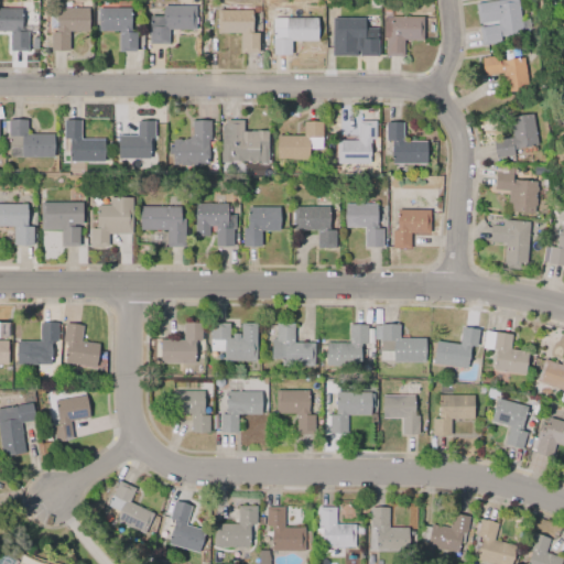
[(502,38),(523,35),(519,0),(508,0),(476,3),(480,46),(502,43),(502,38)]
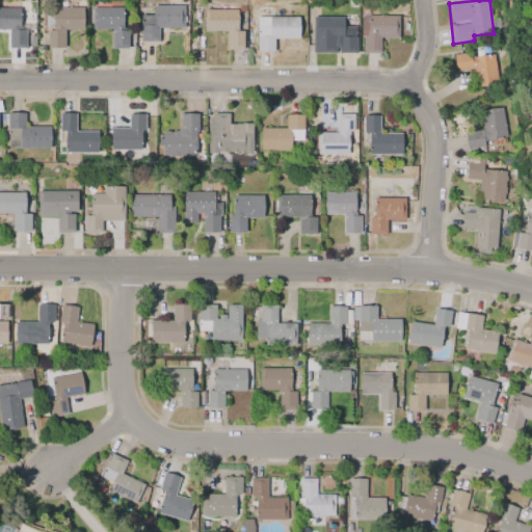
[(183,28),(183,6),(153,6),(153,16),(140,16),(140,41),(159,41),(159,28),(183,28)]
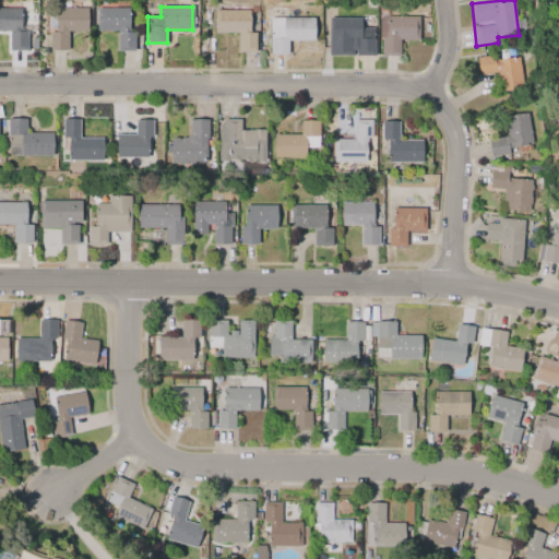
[(0,32),(9,33),(9,51),(25,51),(25,31),(21,31),(21,10),(0,9),(0,32)]
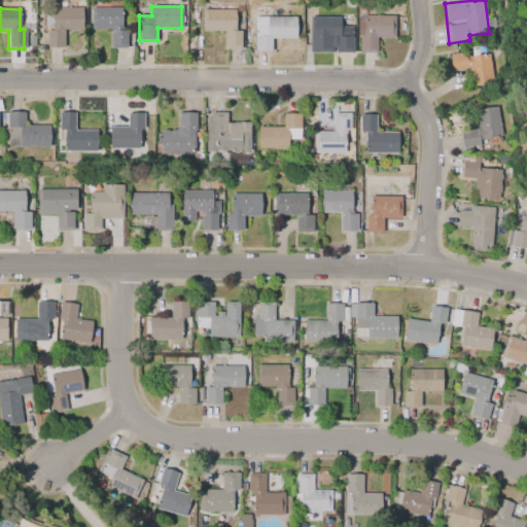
[(82,31),(82,8),(48,8),(48,48),(64,48),(64,31),(82,31)]
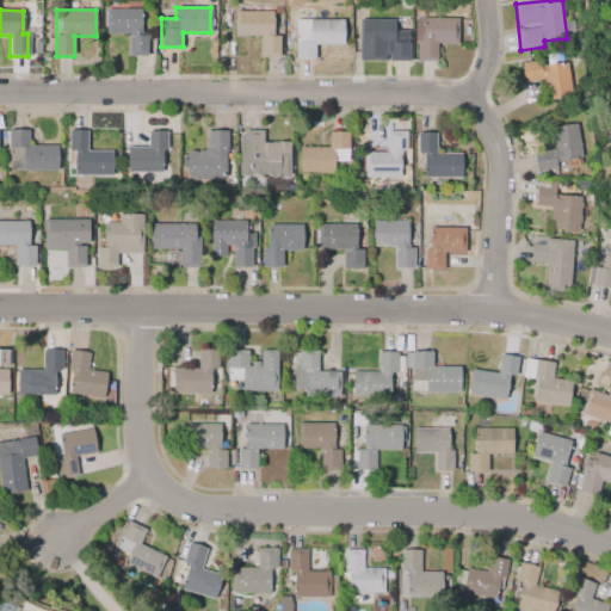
[(144,56),(144,10),(109,10),(107,34),(128,35),(128,55),(144,56)]
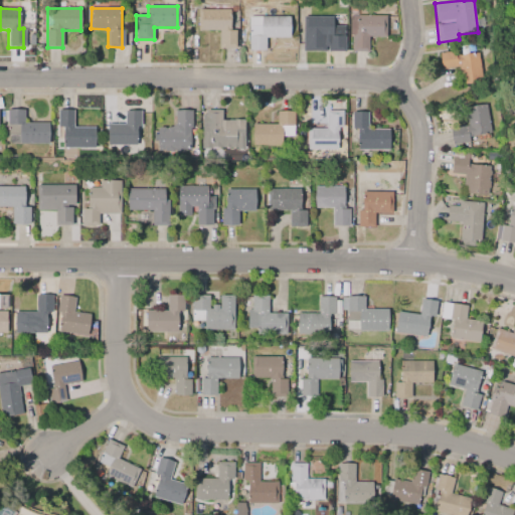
[(233,48),(233,10),(198,10),(198,31),(219,31),(219,48),(233,48)]
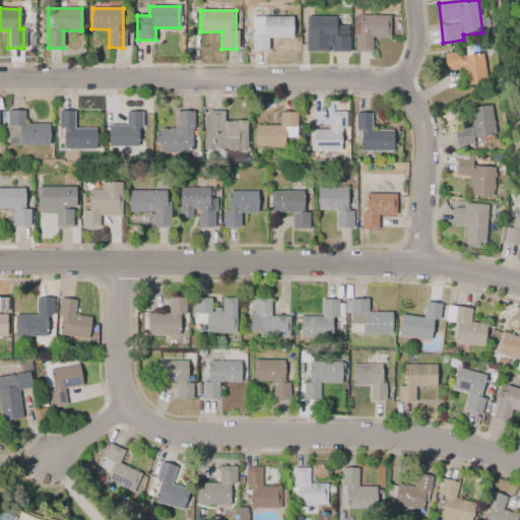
[(371,53),(371,37),(389,37),(389,16),(353,16),(353,53),(371,53)]
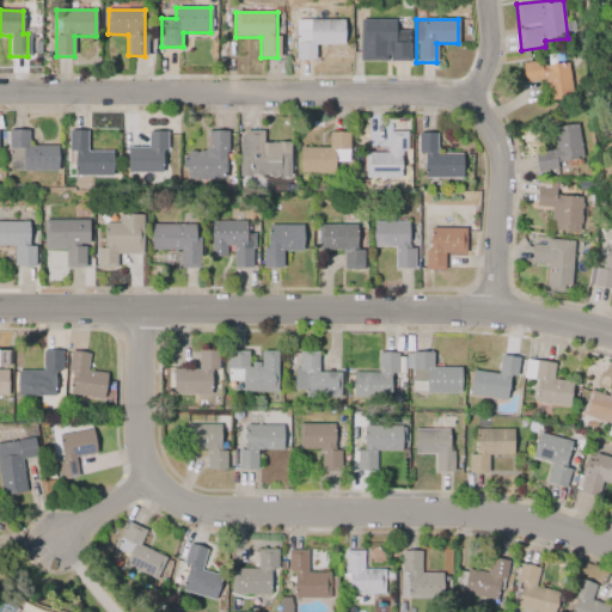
[(344,46),(344,20),(295,20),(295,60),(314,60),(314,46),(344,46)]
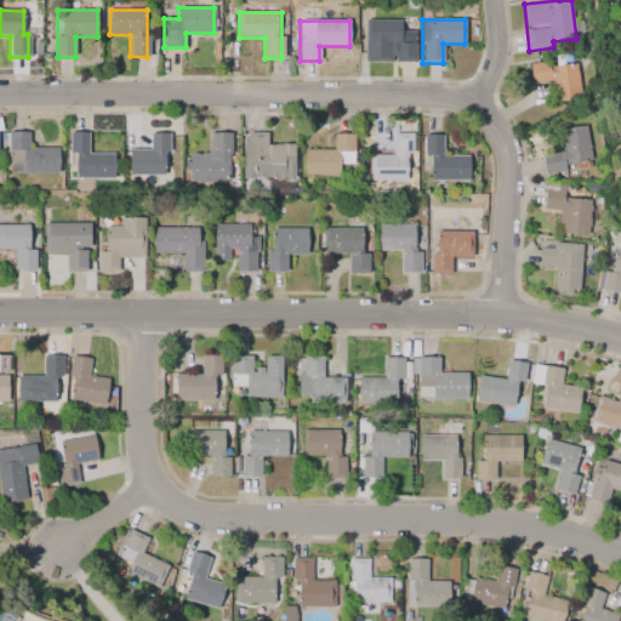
[(402,21),(365,21),(365,62),(414,62),(415,32),(402,32),(402,21)]
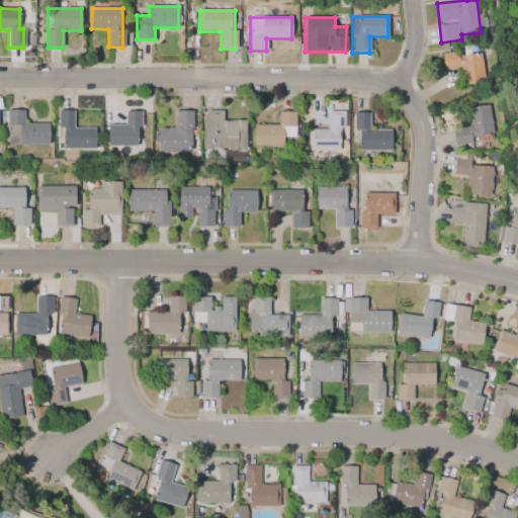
[(481,49),(442,54),(444,70),(462,68),(464,85),(485,82),(481,49)]
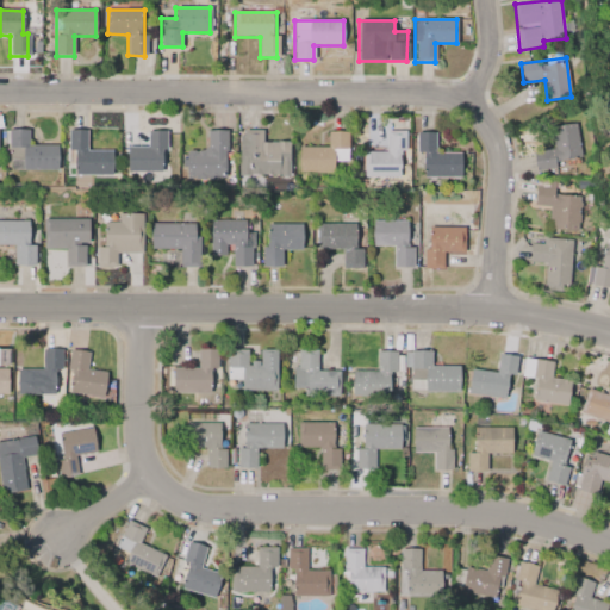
[(533,151),(534,168),(579,165),(577,124),(552,126),(554,149),(533,151)]
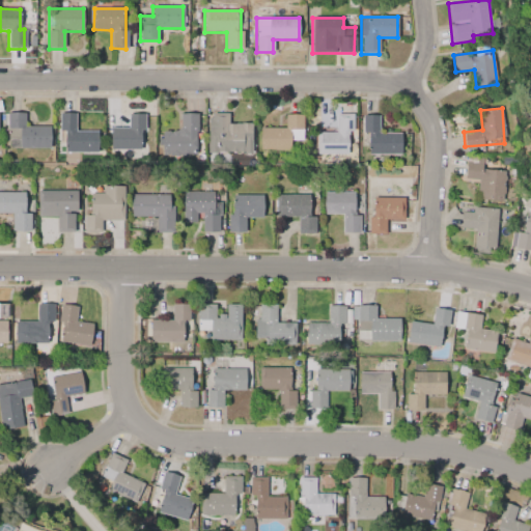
[(25,127),(25,113),(6,113),(6,149),(49,149),(49,127),(25,127)]
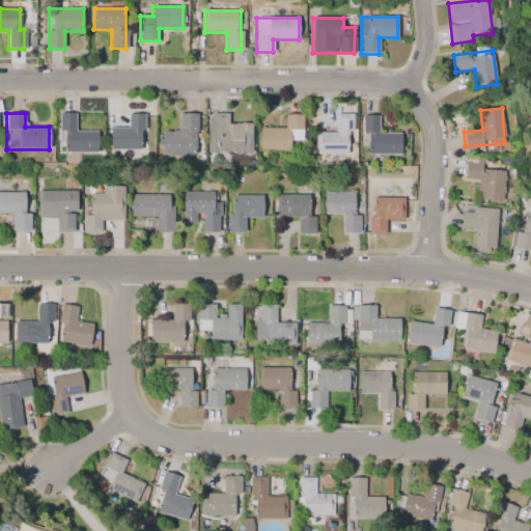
[(96,154),(96,131),(75,131),(75,113),(61,113),(61,154),(96,154)]
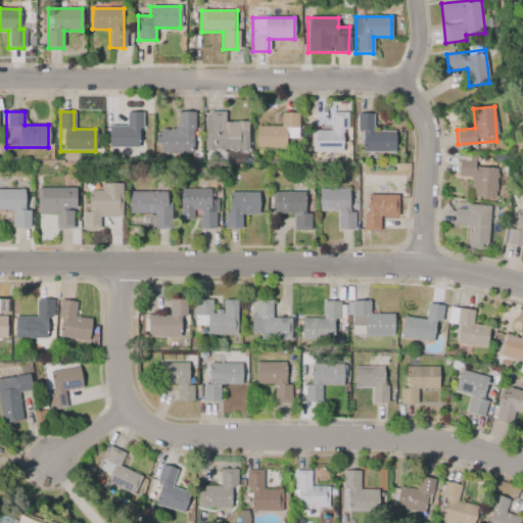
[(225,123),(225,111),(204,111),(204,151),(247,151),(247,123),(225,123)]
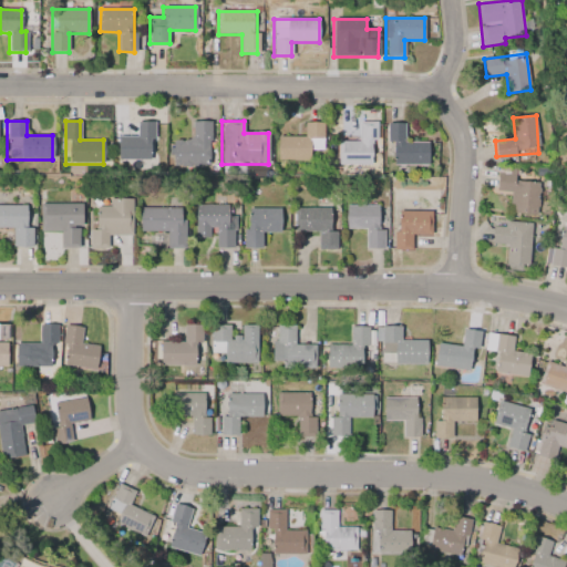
[(117,136),(117,160),(154,161),(155,123),(137,122),(137,136),(117,136)]
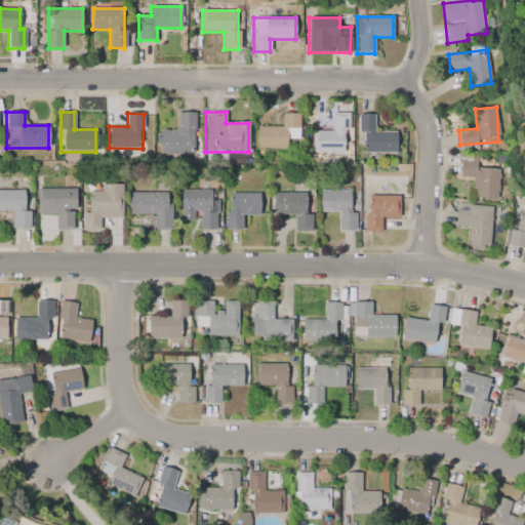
[(160,129),(160,155),(194,155),(194,113),(177,113),(177,129),(160,129)]
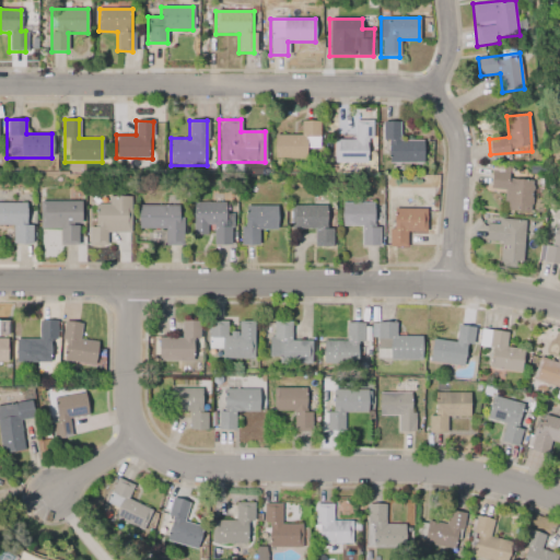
[(307,159),(308,151),(318,151),(319,121),(300,121),(300,136),(273,136),(273,159),(307,159)]
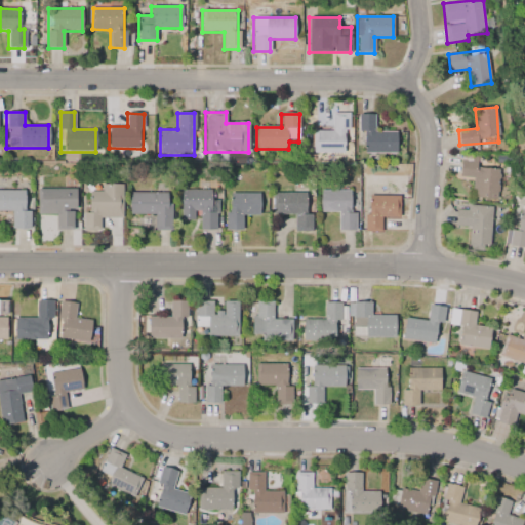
[(313,131),(313,153),(347,153),(347,114),(332,114),(332,131),(313,131)]
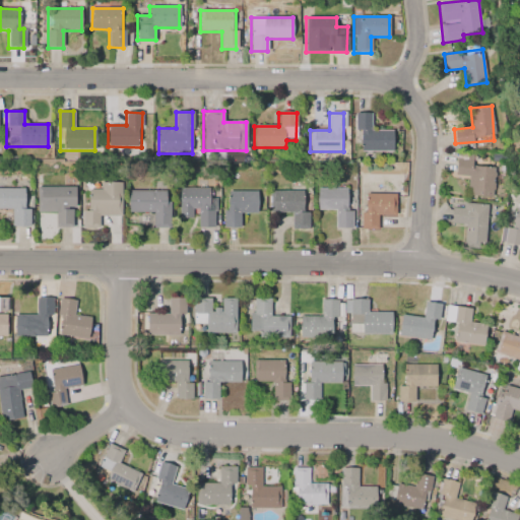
[(371,131),(371,114),(354,114),(354,132),(360,132),(360,151),(391,151),(391,131),(371,131)]
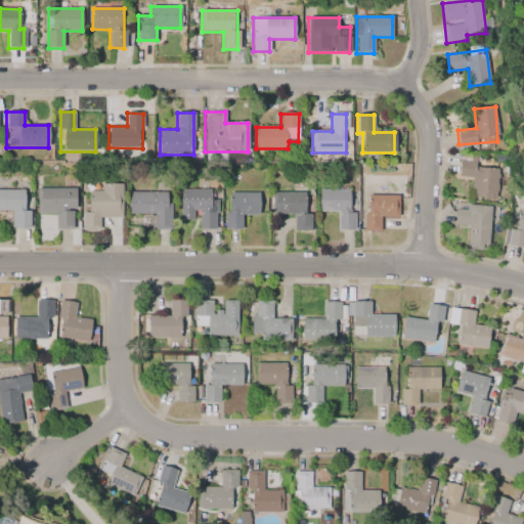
[(476,157),(461,156),(459,177),(472,178),(471,197),(495,199),(497,169),(476,167),(476,157)]
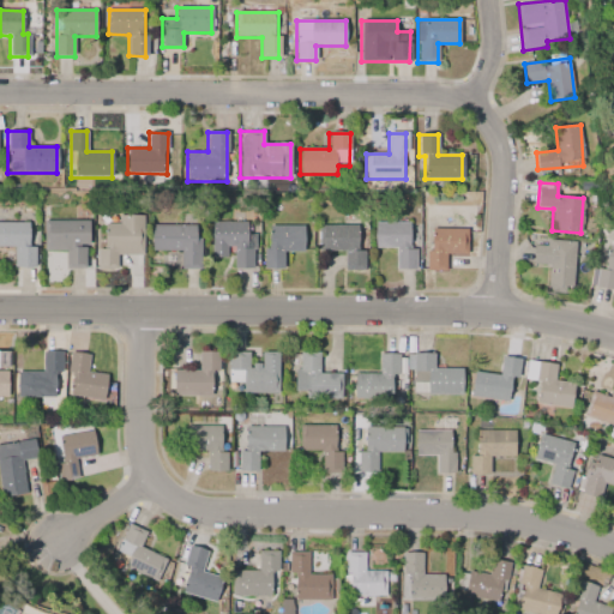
[(143,253),(116,253),(116,266),(96,266),(97,247),(104,247),(104,222),(119,222),(119,214),(143,214),(143,253)]
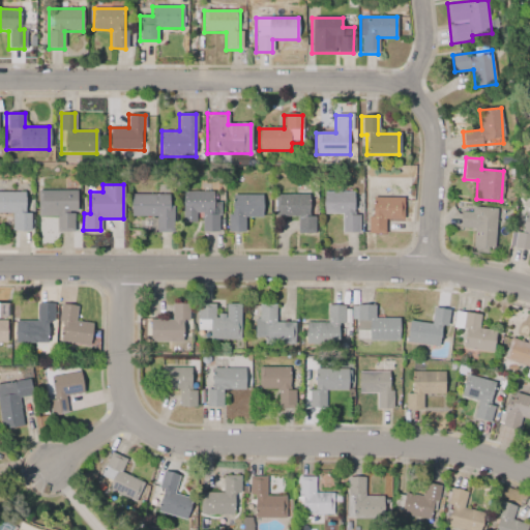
[(38,189),(77,189),(77,210),(68,210),(68,211),(74,211),(74,230),(57,230),(57,214),(38,214),(38,189)]
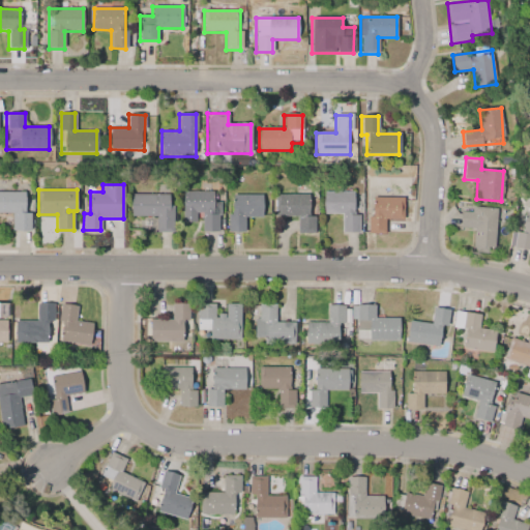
[(323,189),(353,190),(353,213),(359,213),(359,231),(343,230),(343,212),(323,212),(323,189)]
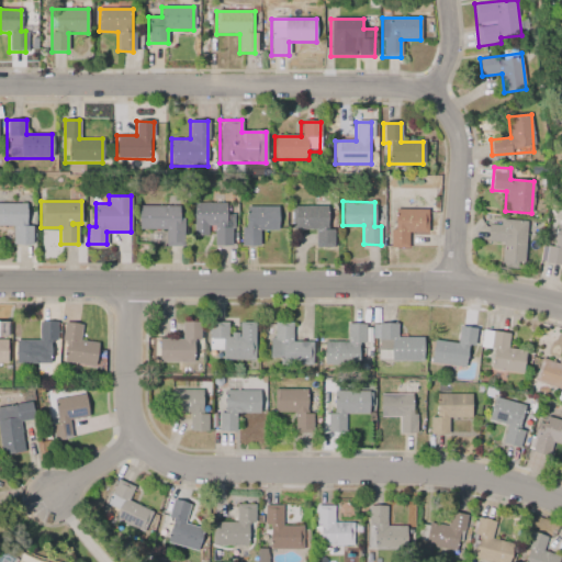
[(0,202),(25,202),(25,224),(32,224),(31,243),(12,243),(12,224),(0,224),(0,202)]
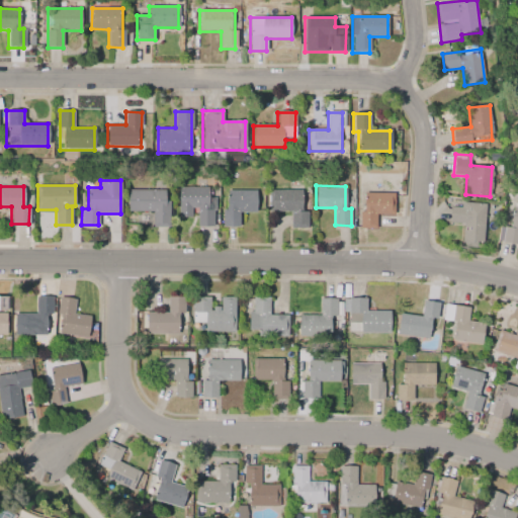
[(178,186),(207,186),(207,207),(213,207),(213,225),(197,225),(197,206),(191,206),(191,216),(178,214),(178,186)]
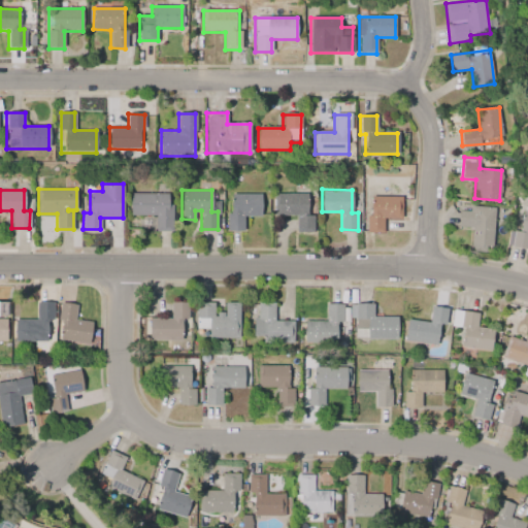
[(131,192),(173,192),(173,229),(155,229),(156,212),(131,212),(131,192)]
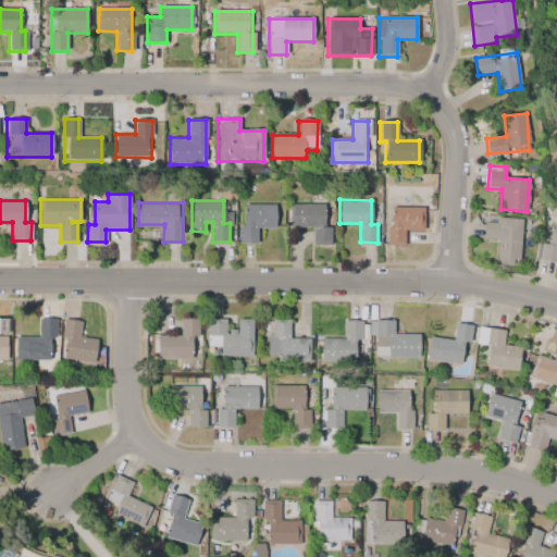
[(289,202),(322,203),(322,225),(331,225),(330,245),(312,245),(312,225),(289,225),(289,202)]
